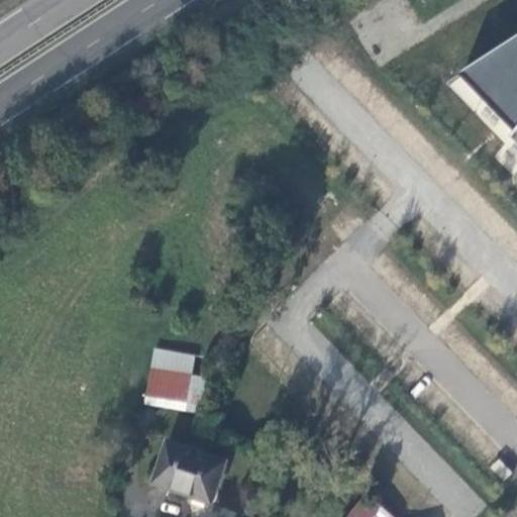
[(516,156),(516,36),(448,84),(516,156)]
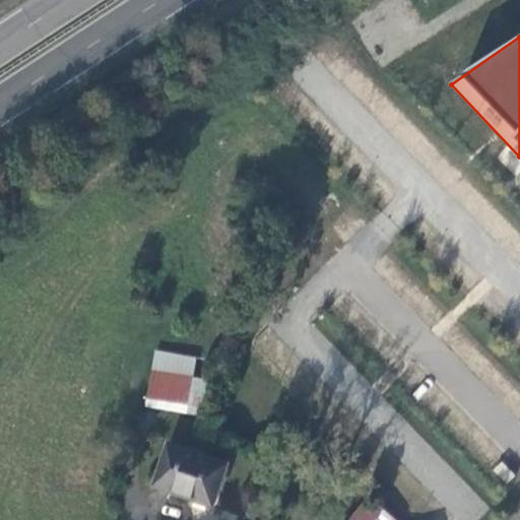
[(197,359),(156,351),(147,406),(204,416),(210,381),(193,379),(197,359)]
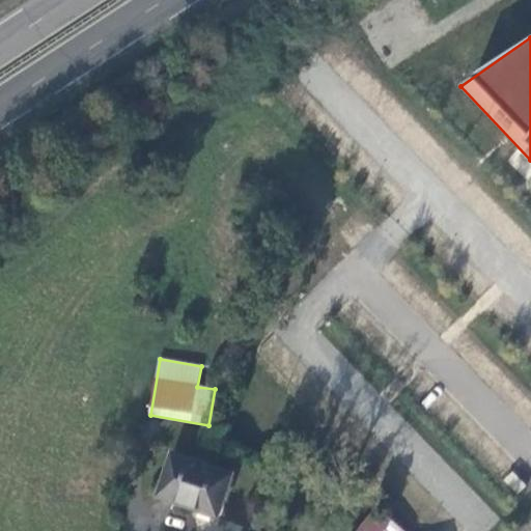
[(233,475),(174,455),(160,497),(219,516),(233,475)]
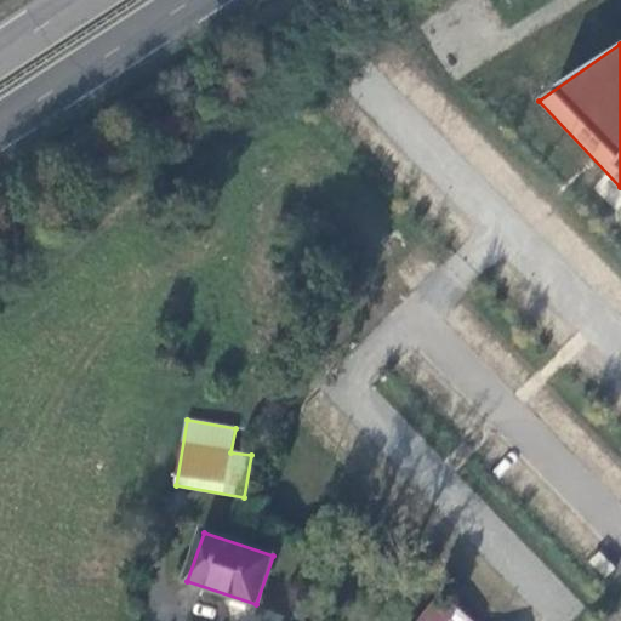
[(568,620),(581,609),(545,573),(524,594),(551,620),(568,620)]
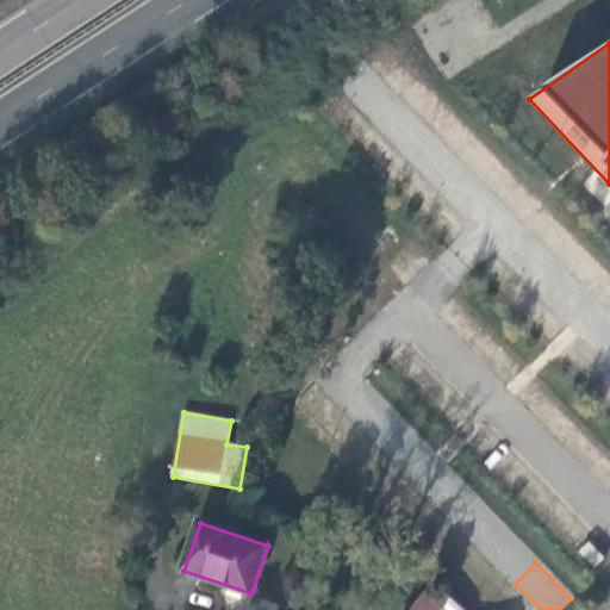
[(418,602),(411,609),(465,609),(434,583),(418,602)]
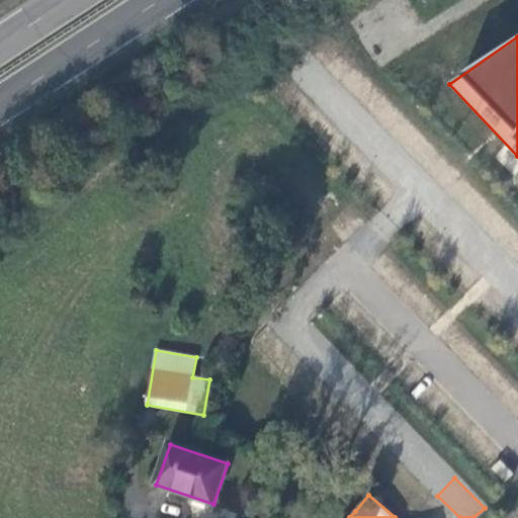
All buildings are outlined.
